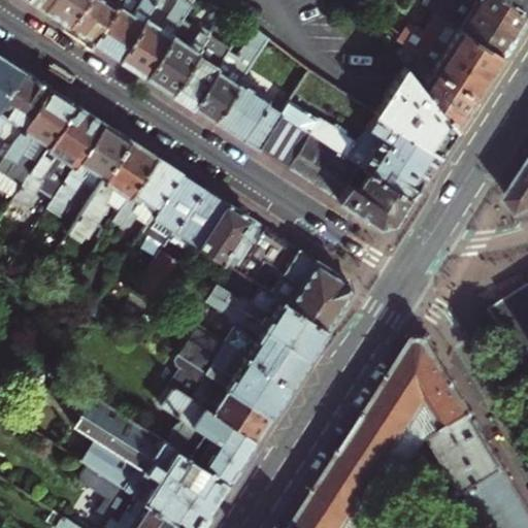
[(47,0),(43,8),(55,15),(69,25),(85,0),(47,0)]
